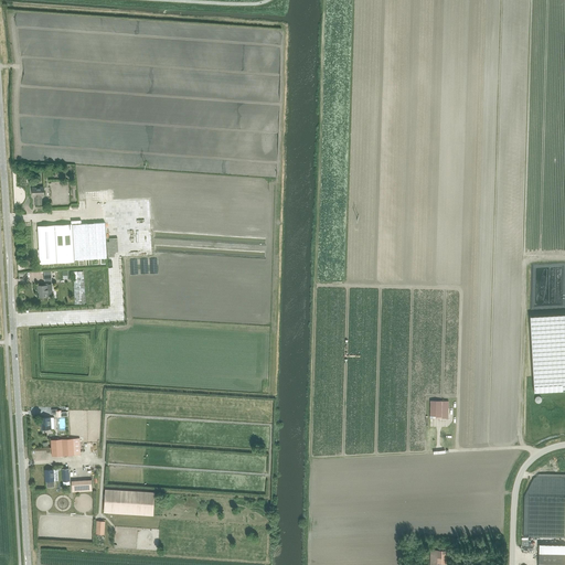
[(41,196),(44,195),(44,187),(32,188),(33,196),(35,196),(36,204),(42,204),(41,196)]
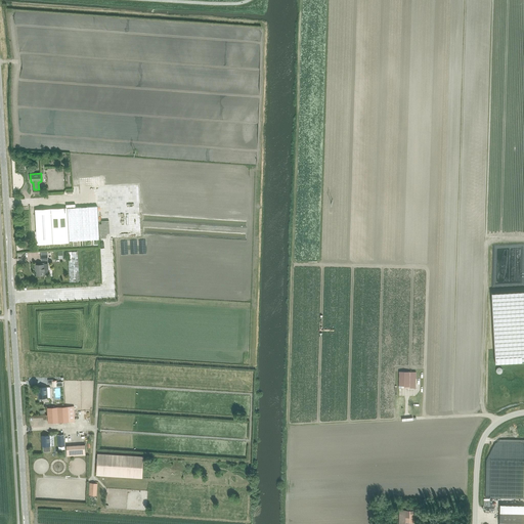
[(97,207),(76,208),(67,208),(69,241),(99,239),(97,207)]
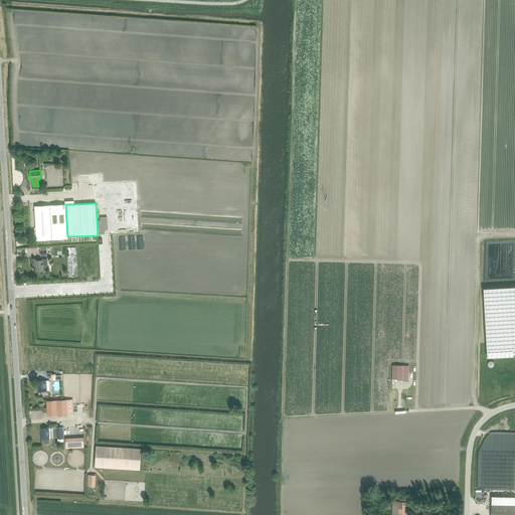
[(67,236),(65,204),(34,206),(36,240),(67,238),(67,236)]
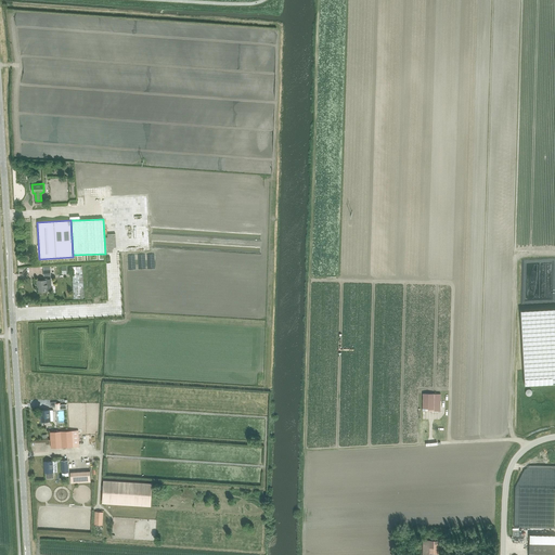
[(72,267),(74,299),(84,298),(82,266),(72,267)]
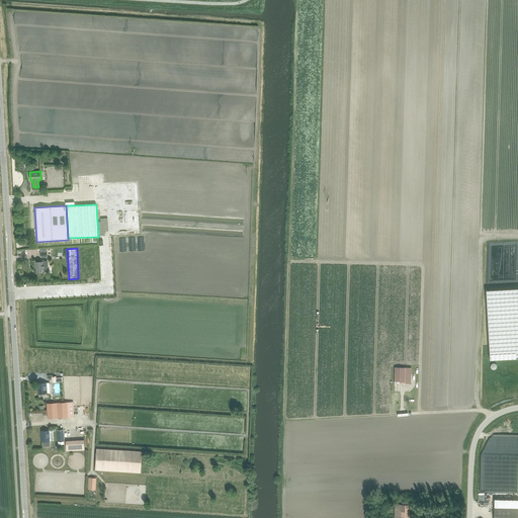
[(48,261),(34,262),(35,266),(36,266),(36,272),(48,271),(48,261)]
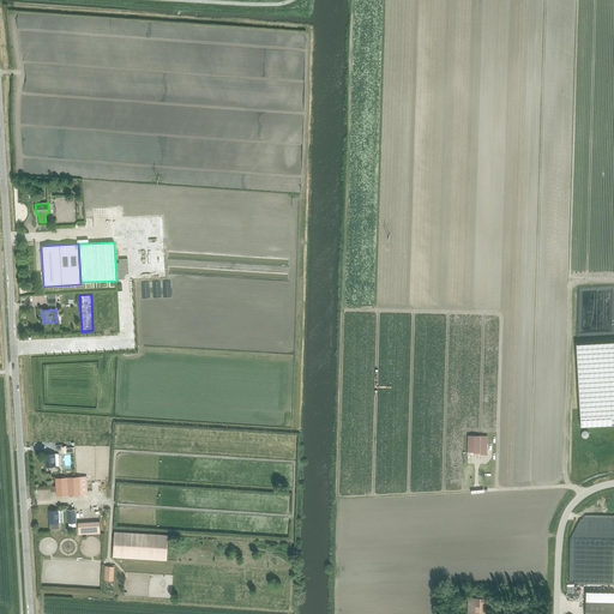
[(468,455),(487,455),(487,435),(468,435),(468,455)]
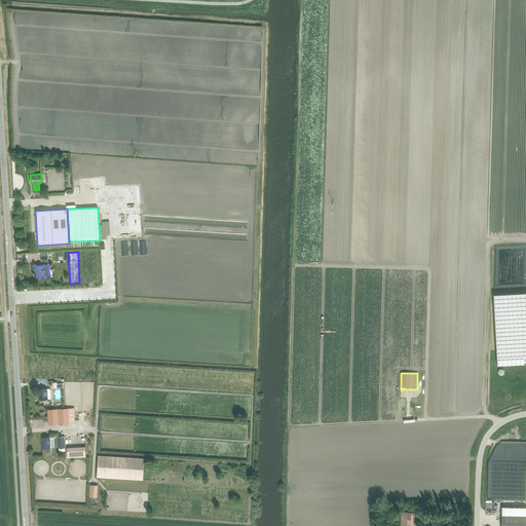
[(39,389),(39,395),(38,395),(39,400),(47,399),(47,388),(39,389)]
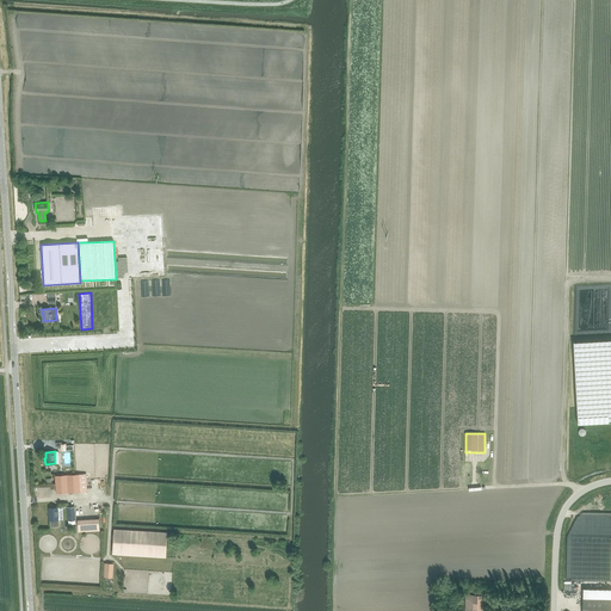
[(56,493),(80,492),(87,492),(86,474),(55,475),(56,493)]
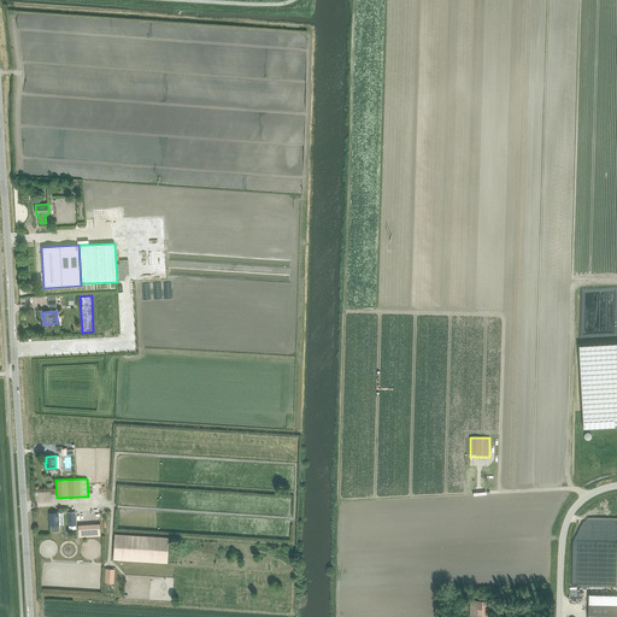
[(50,513),(50,526),(59,526),(58,512),(50,513)]
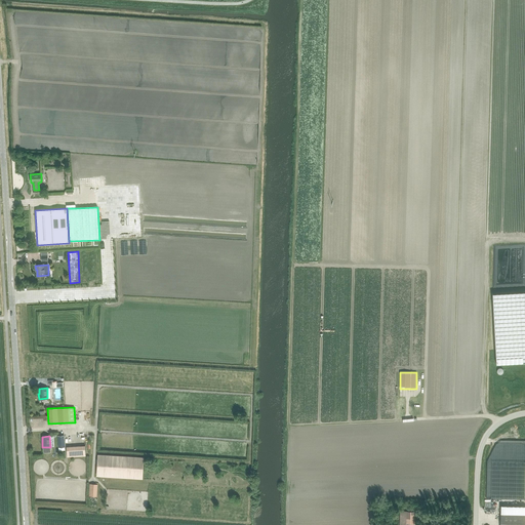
[(80,446),(67,447),(68,457),(81,456),(80,446)]
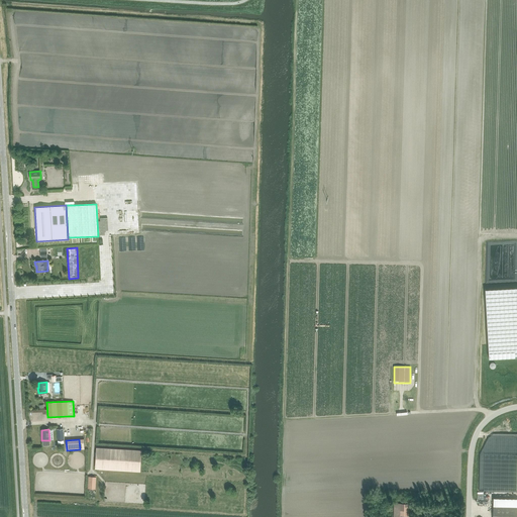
[(95,469),(140,472),(142,450),(96,447),(95,469)]
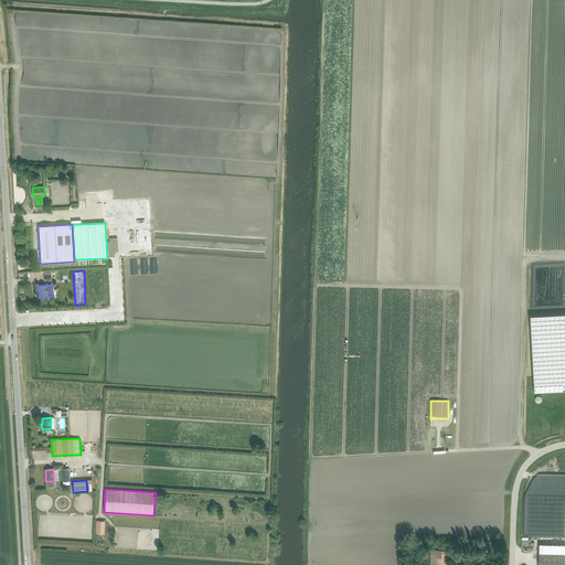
[(50,532),(89,534),(89,518),(44,515),(44,519),(43,519),(43,526),(45,528),(45,530),(50,530),(50,532)]
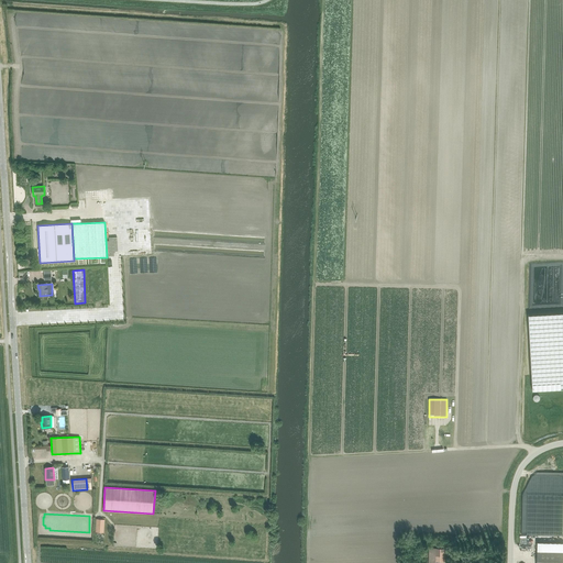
[(105,532),(105,519),(97,519),(96,532),(105,532)]
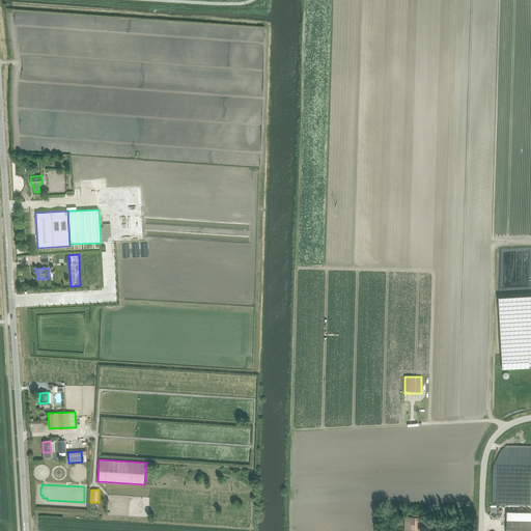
[(530,511),(507,511),(506,521),(530,521),(530,511)]
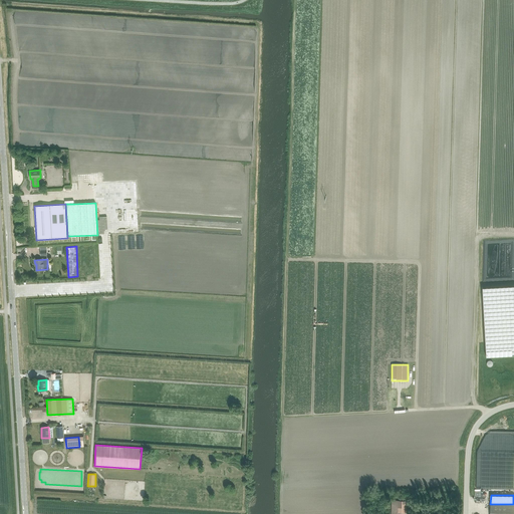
[(392,513),(398,513),(406,513),(407,501),(392,500),(392,513)]
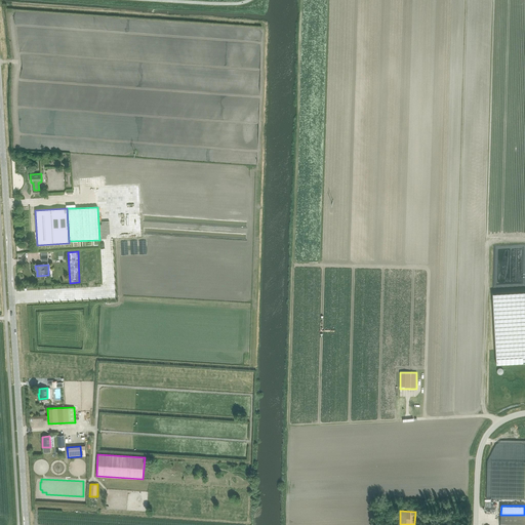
[(524,524),(524,515),(500,515),(500,524),(524,524)]
